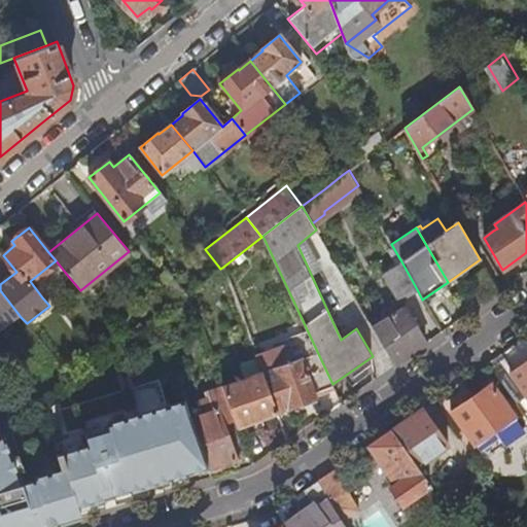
[(30,281),(42,297),(68,276),(56,260),(30,281)]
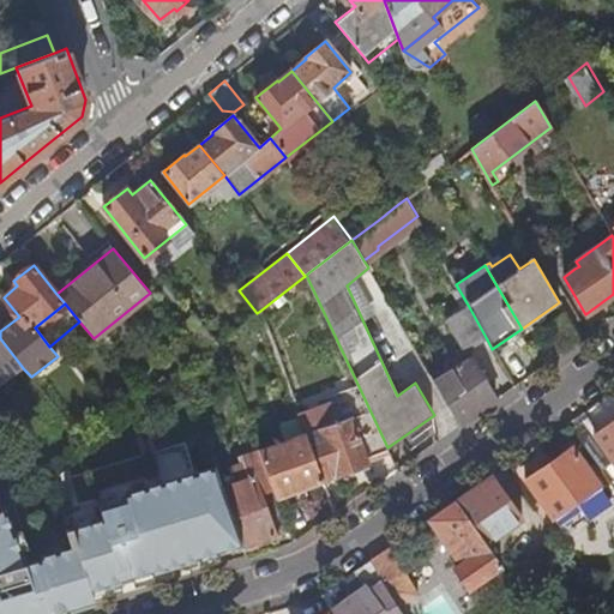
[(467,353),(487,339),(468,305),(446,318),(467,353)]
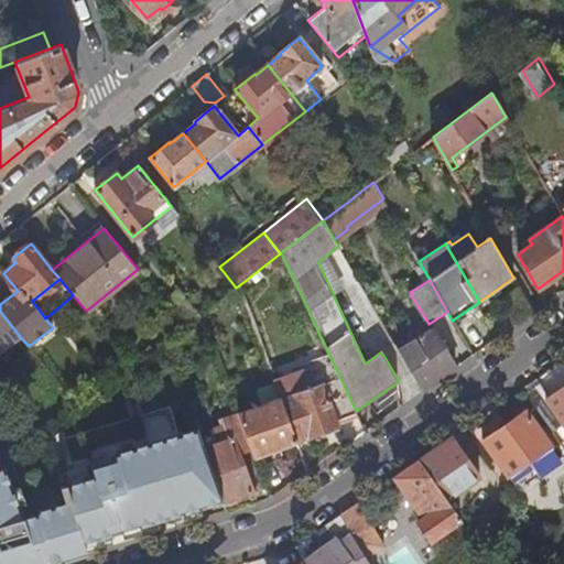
[(0,356),(22,339),(0,311),(0,356)]
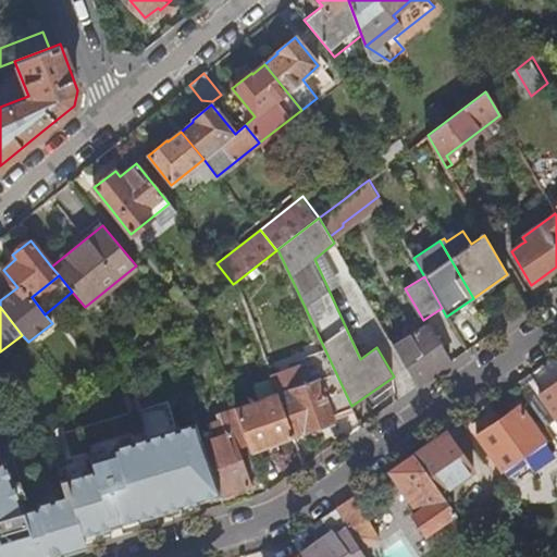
[(395,346),(418,386),(449,363),(450,363),(429,325),(416,334),(411,326),(405,331),(409,337),(395,346)]
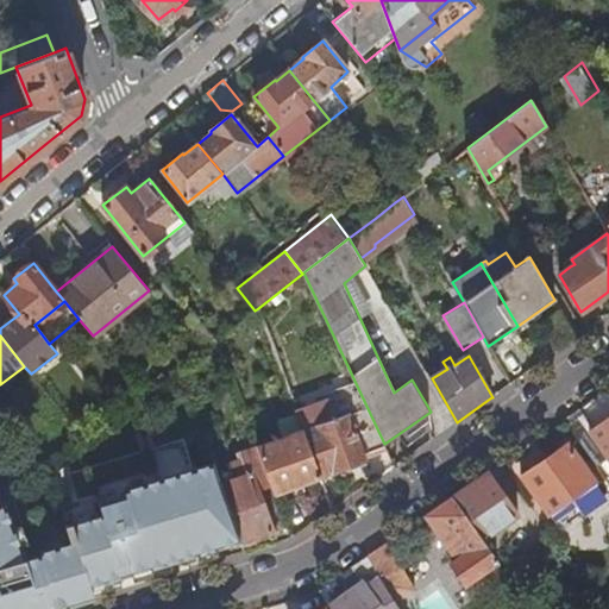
[(131,399),(138,393),(126,377),(119,383),(131,399)]
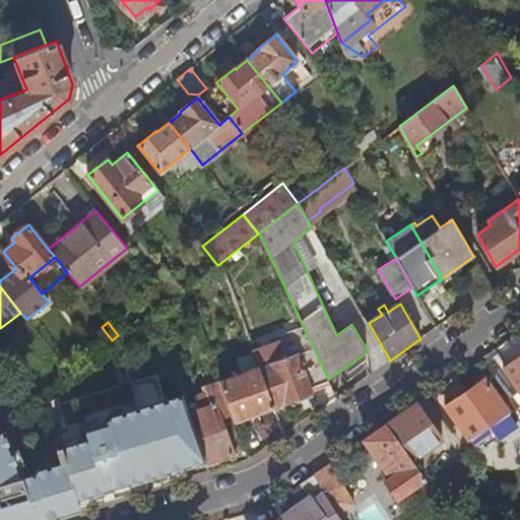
[(259,367),(260,369),(299,354),(293,338),(254,351),(259,367)]
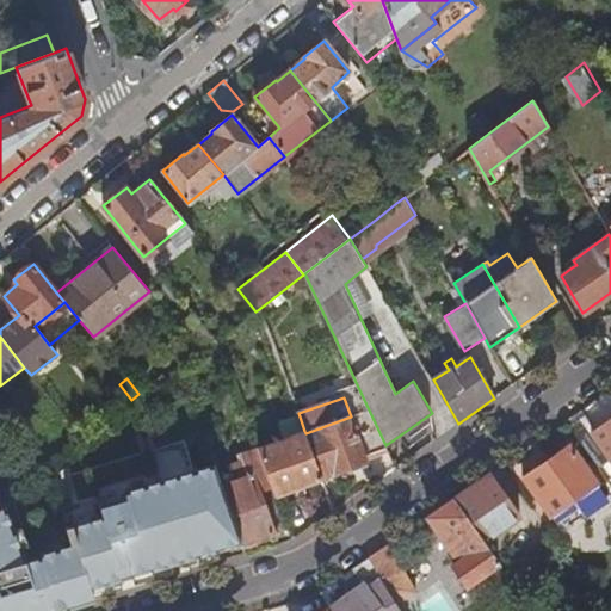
[(584,414),(568,426),(597,467),(609,460),(610,462),(610,418),(594,430),(584,414)]
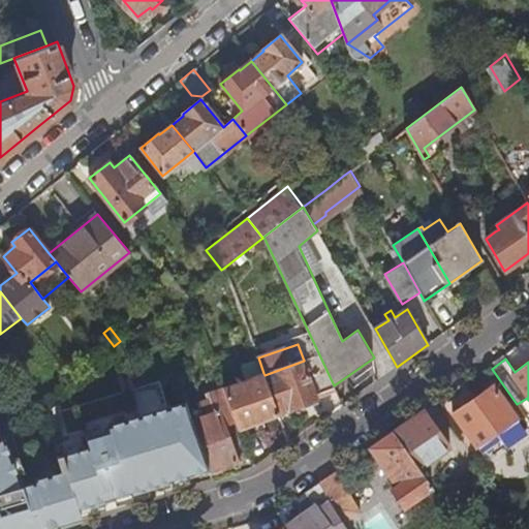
[(265,375),(279,413),(302,405),(301,400),(316,394),(304,361),(265,375)]
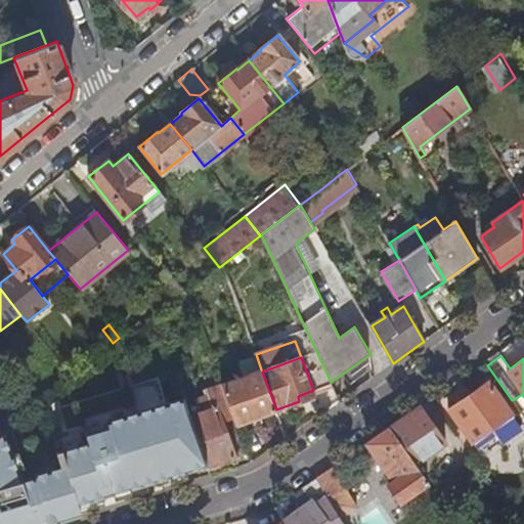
[(237,426),(277,411),(276,409),(262,372),(261,369),(222,384),(235,420),(237,426)]
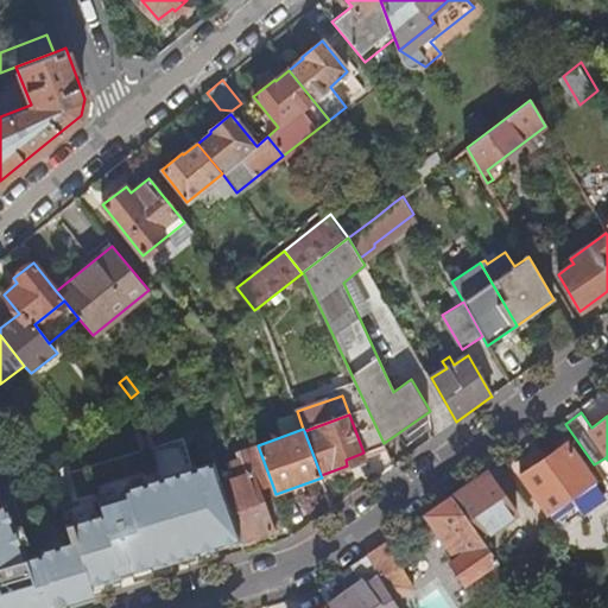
[(188,436),(154,448),(164,473),(196,461),(188,436)]
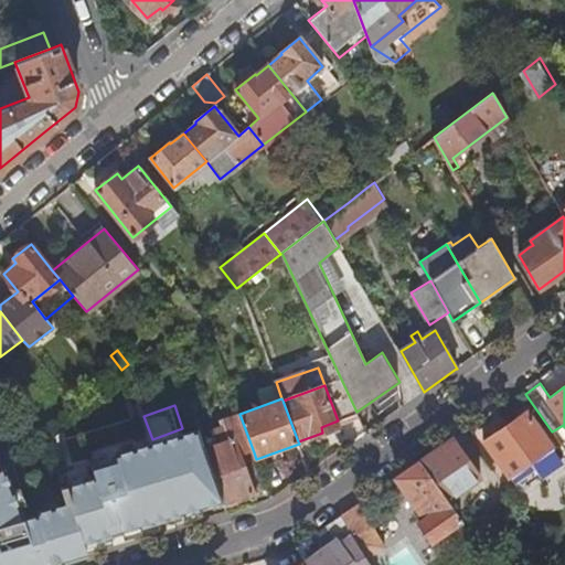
[(552,448),(526,412),(482,440),(508,478),(532,462),(541,476),(561,462),(552,449),(552,448)]
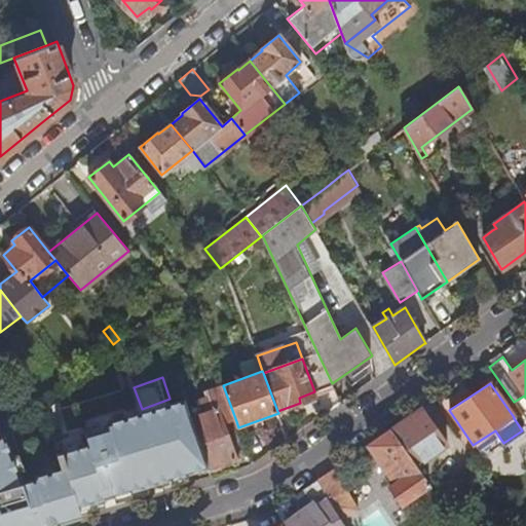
[(209,466),(210,470),(230,462),(236,460),(224,425),(236,421),(223,385),(207,391),(208,397),(199,400),(203,414),(191,418),(193,424),(205,459),(209,466)]
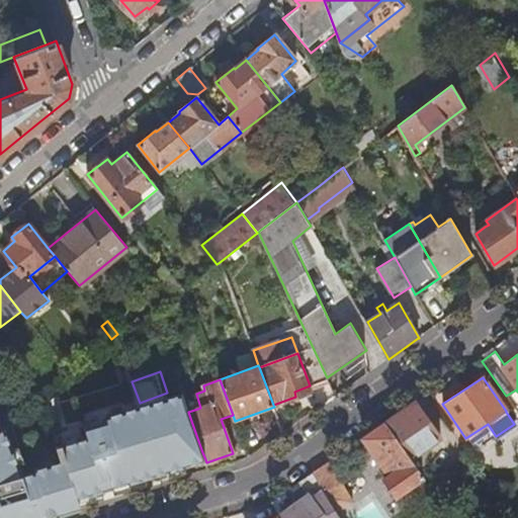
[(294,392),(295,397),(312,391),(310,385),(294,392)]
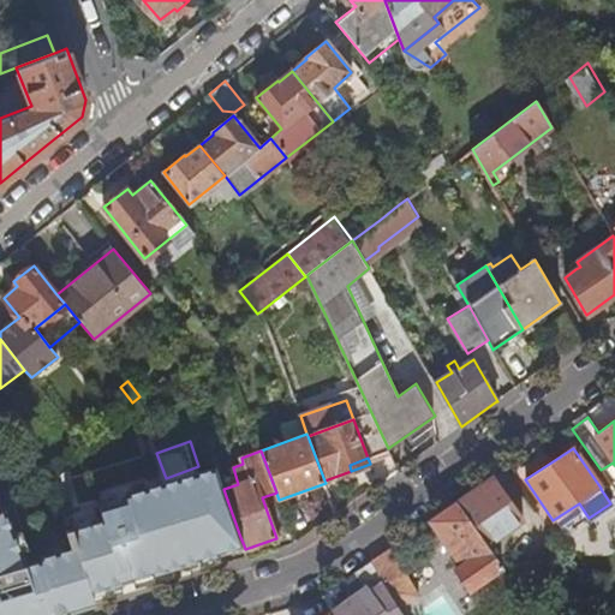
[(238,484),(233,467),(218,473),(220,477),(224,489),(238,484)]
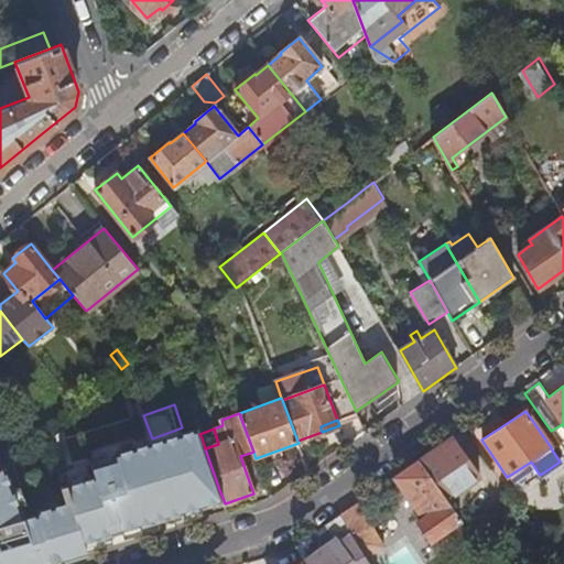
[(198,431),(179,436),(181,444),(202,437),(199,434),(198,431)]
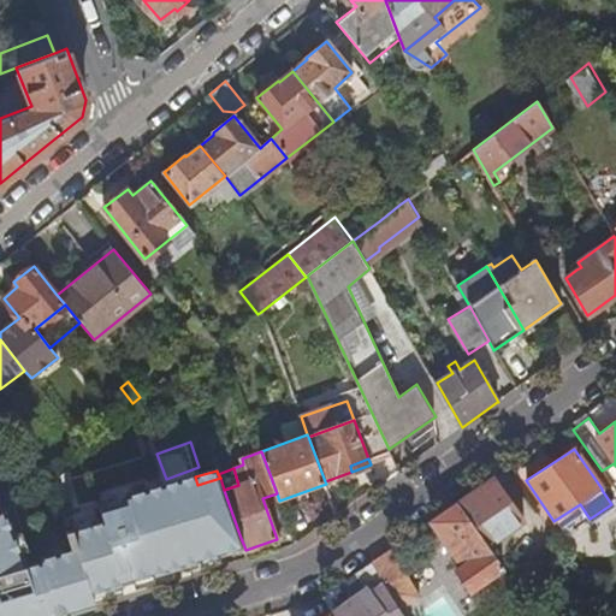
[(0,615),(226,497),(224,490),(220,478),(197,485),(195,477),(195,474),(125,496),(126,502),(100,509),(104,521),(66,532),(71,550),(40,560),(41,562),(25,567),(3,510),(0,511),(0,615)]
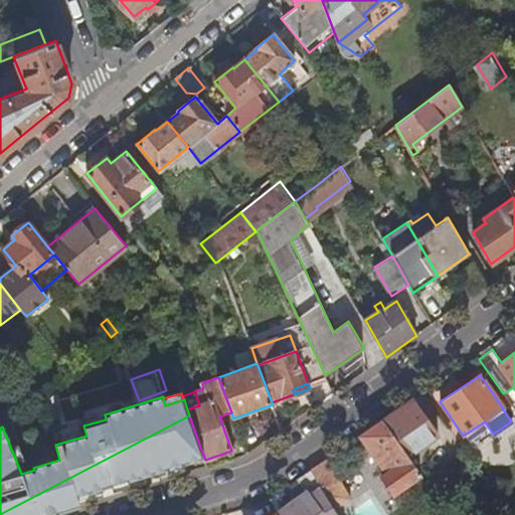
[(382,421),(410,462),(415,458),(412,454),(439,436),(412,399),(403,406),(382,421)]
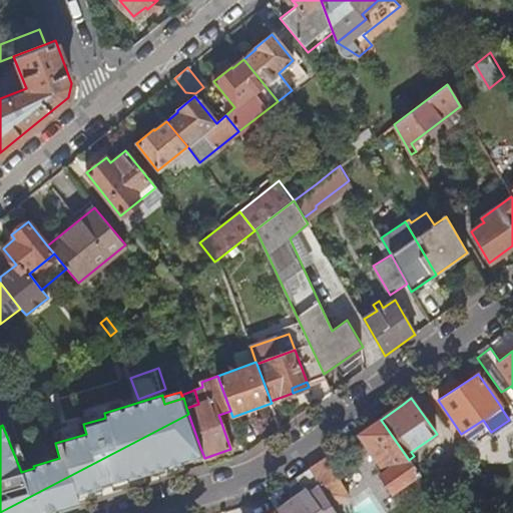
[(47,512),(61,509),(79,504),(76,494),(186,461),(183,453),(200,448),(188,414),(0,512),(47,512)]
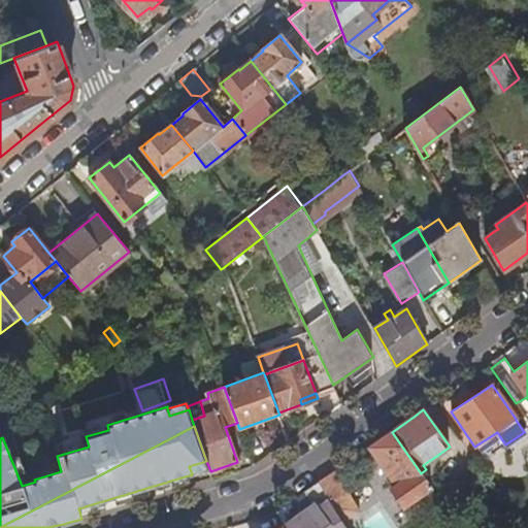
[(392,432),(369,448),(397,485),(393,488),(404,505),(431,487),(421,473),(392,432)]
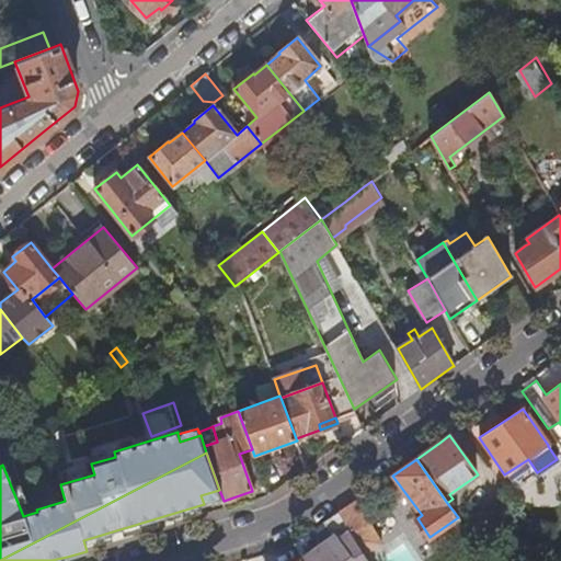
[(201,495),(204,504),(222,497),(219,490),(201,495)]
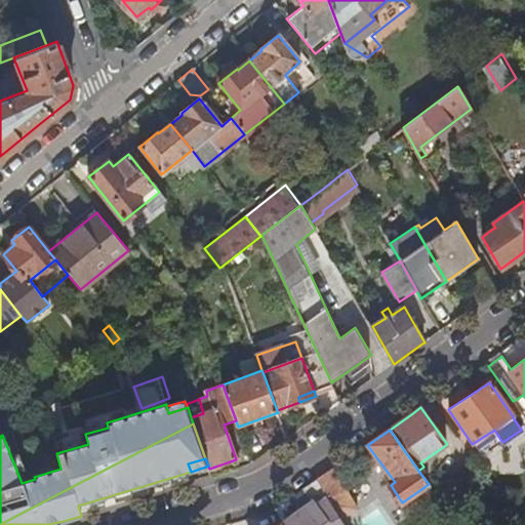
[(339,465),(317,480),(340,519),(357,509),(337,475),(344,471),(339,465)]
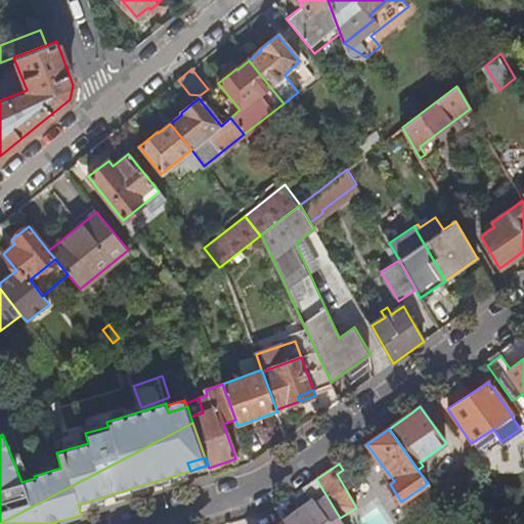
[(309,501),(282,521),(284,523),(343,523),(340,518),(316,479),(302,489),(309,501)]
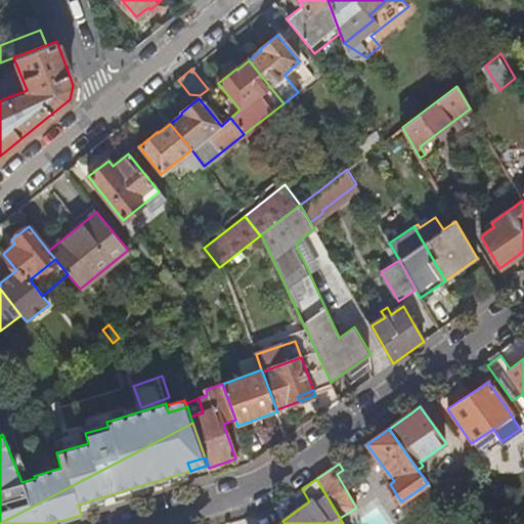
[(512,506),(523,522),(523,521),(523,497),(512,506)]
